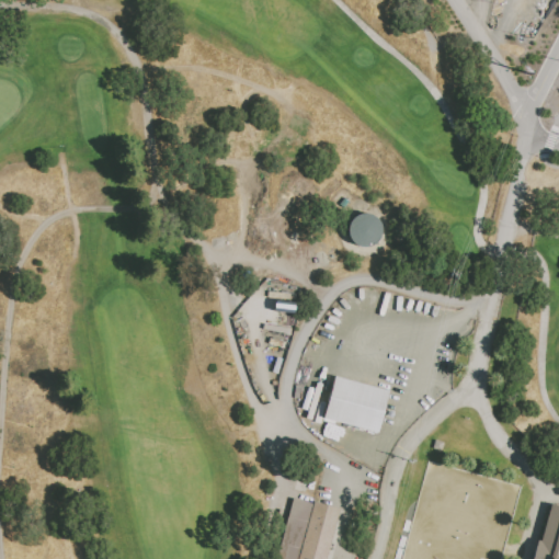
[(373,244),(379,241),(383,236),(384,229),(383,223),(379,216),(374,213),(367,212),(360,213),(354,216),(351,221),(349,228),(351,236),(354,241),(360,244),(366,247),(373,244)]
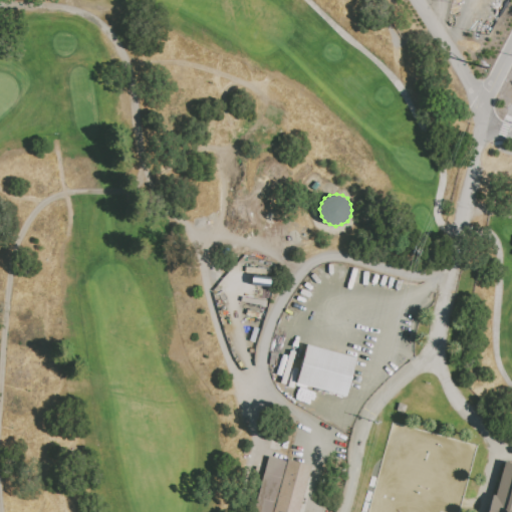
[(247,266),(273,269),(272,274),(247,271),(247,266)]
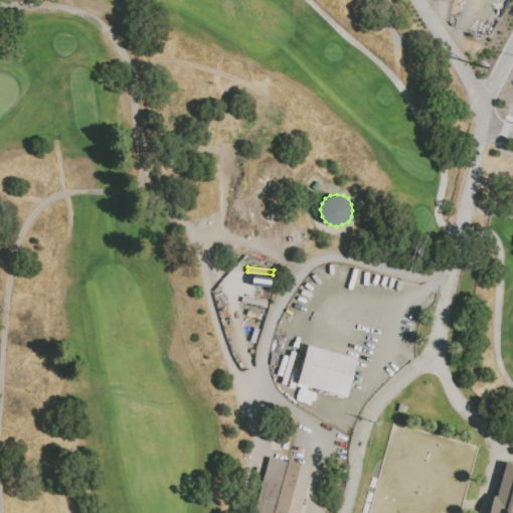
[(246,285),(273,289),(272,293),(246,290),(246,285)]
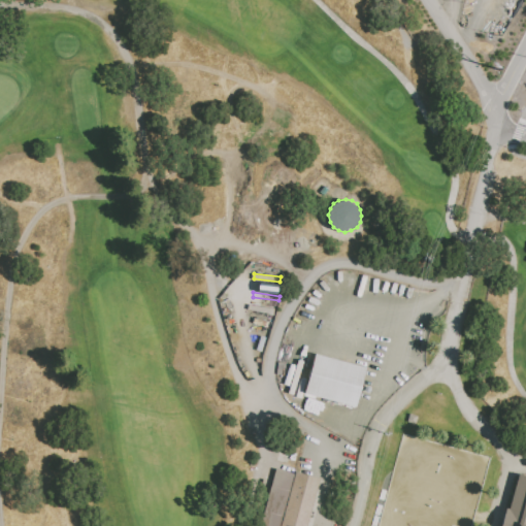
[(251,305),(277,308),(276,315),(251,311),(251,305)]
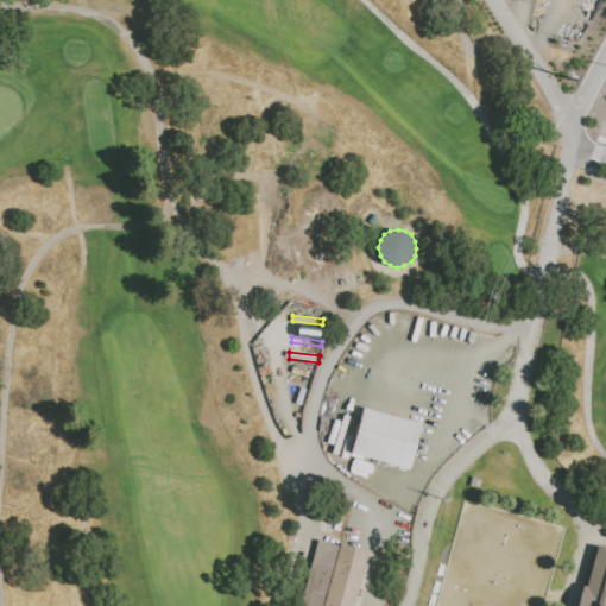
[(294,373),(295,367),(313,372),(310,378),(294,373)]
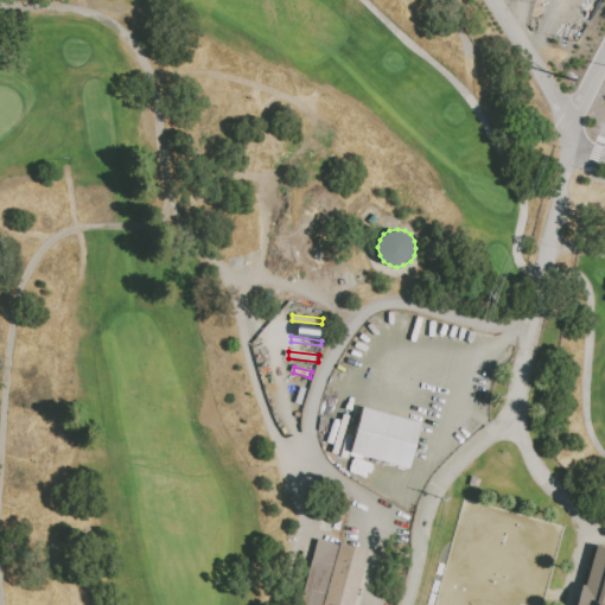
[(364,406),(422,421),(411,469),(351,452),(364,406)]
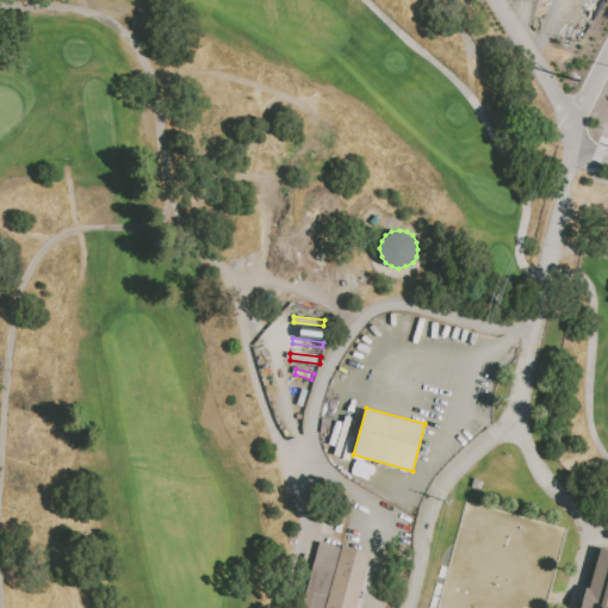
[(343,544),(373,551),(358,607),(303,607),(321,541),(342,546),(343,544)]
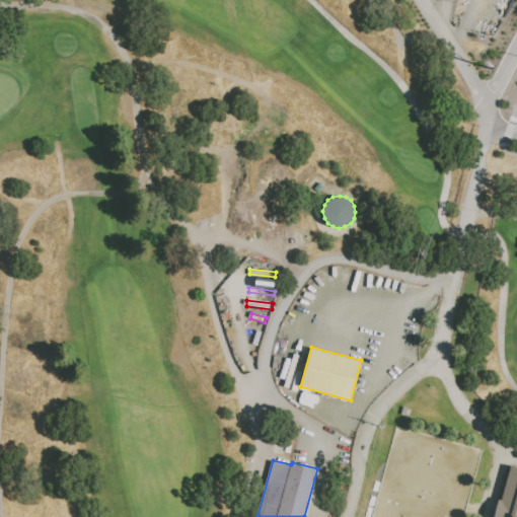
[(501,501),(512,464),(516,465),(516,516),(492,516),(498,500),(501,501)]
